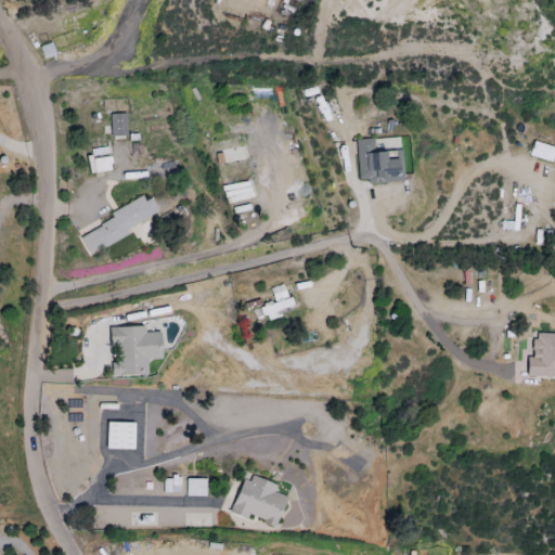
[(125,114),(110,114),(110,137),(126,136),(125,114)]
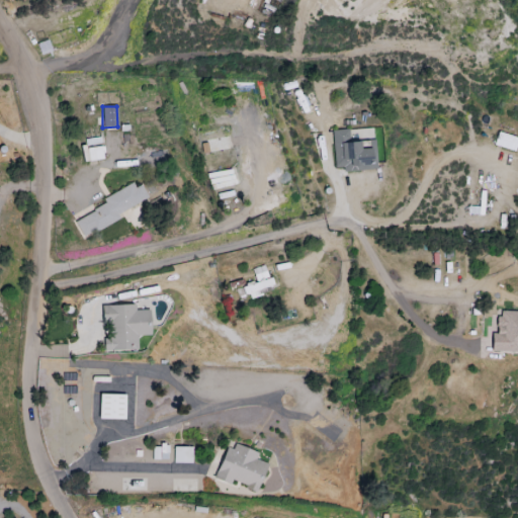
[(331,131),(335,172),(376,168),(374,148),(360,149),(360,142),(349,143),(348,130),(331,131)]
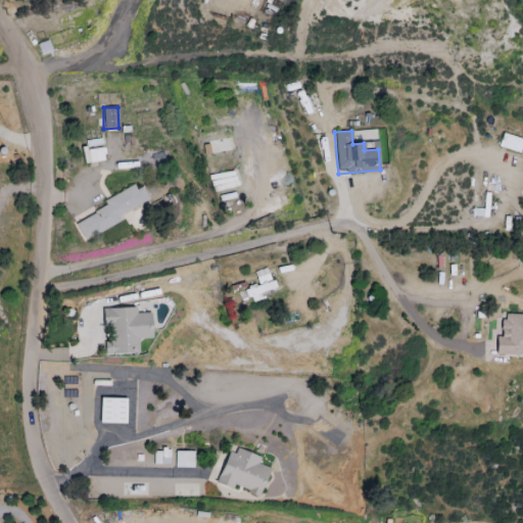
[(519,153),(522,140),(502,134),(497,147),(519,153)]
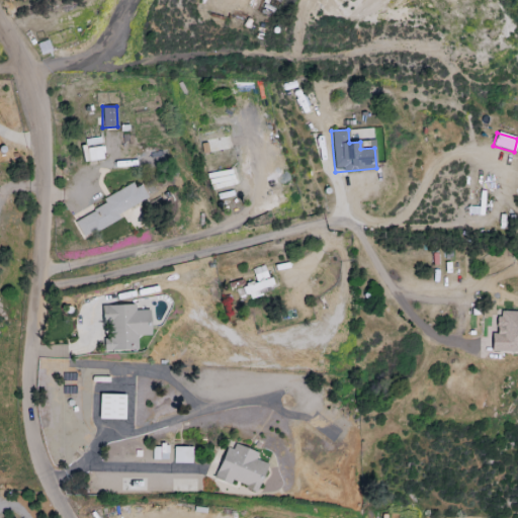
[(81,140),(83,162),(102,160),(99,138),(81,140)]
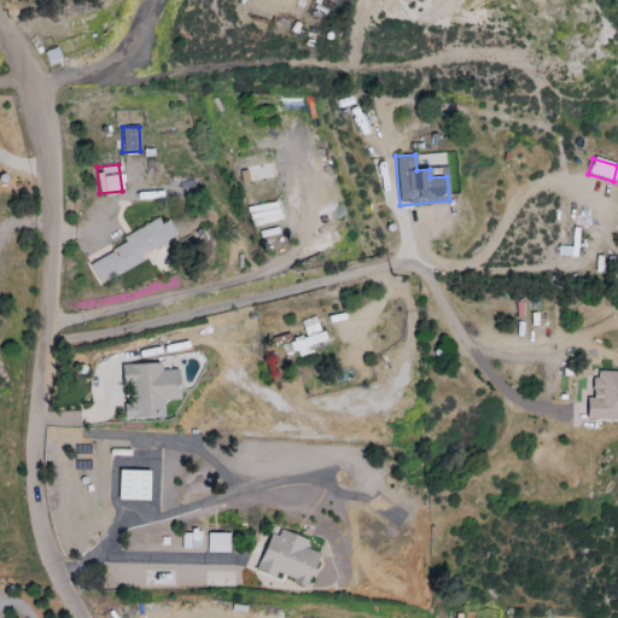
[(178,242),(167,216),(122,238),(126,245),(88,263),(95,280),(178,242)]
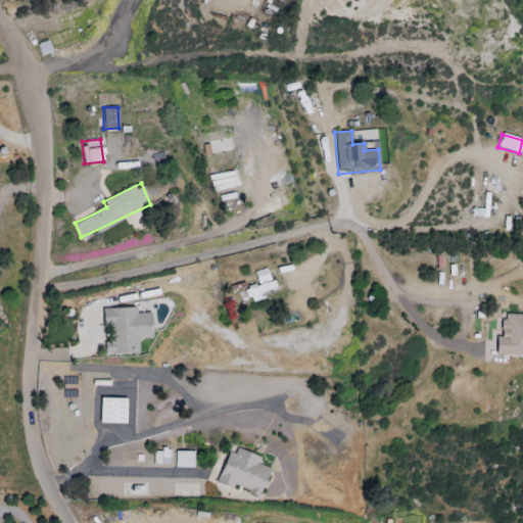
[(258,285),(271,281),(267,268),(254,272),(258,285)]
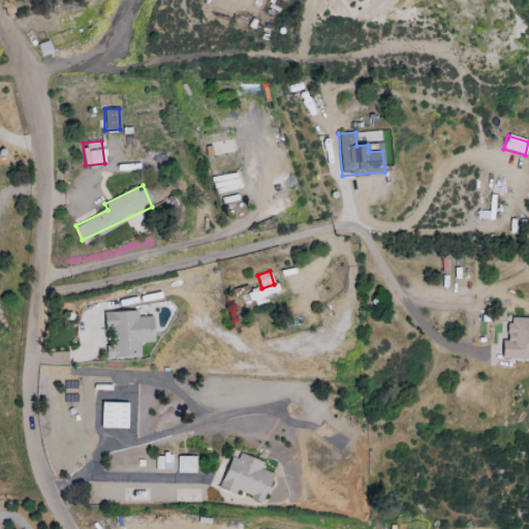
[(249,291),(251,303),(279,298),(277,286),(249,291)]
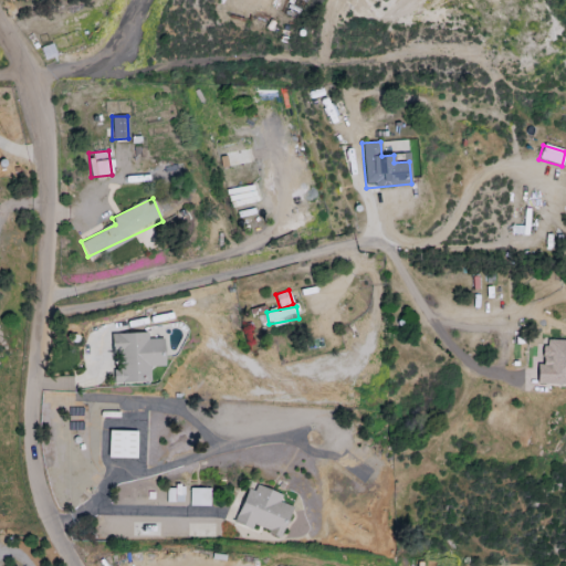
[(164,367),(163,339),(148,339),(147,333),(114,334),(115,370),(113,370),(113,385),(149,384),(149,367),(164,367)]
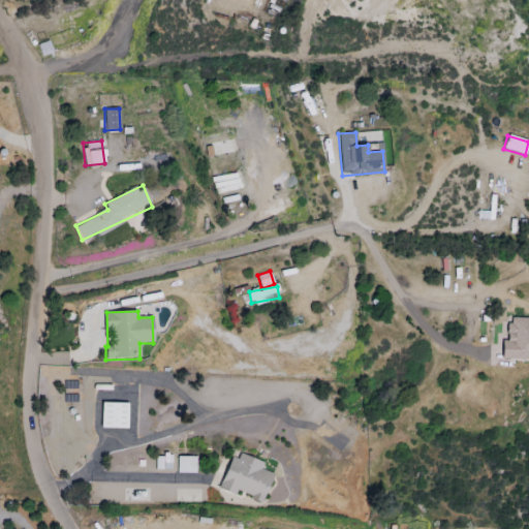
[(127,430),(127,404),(101,403),(100,429),(127,430)]
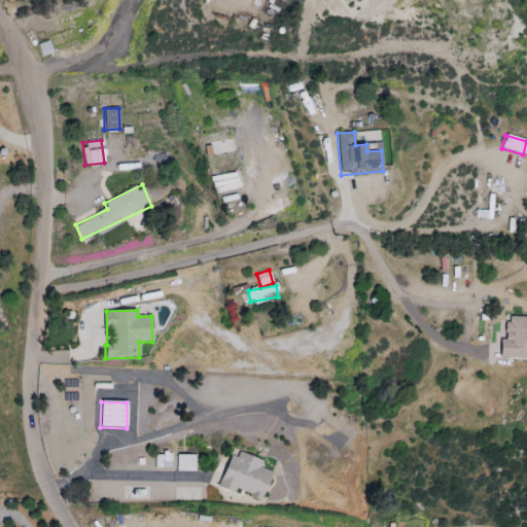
[(218,487),(235,493),(236,490),(261,500),(272,472),(259,467),(261,461),(233,450),(218,487)]
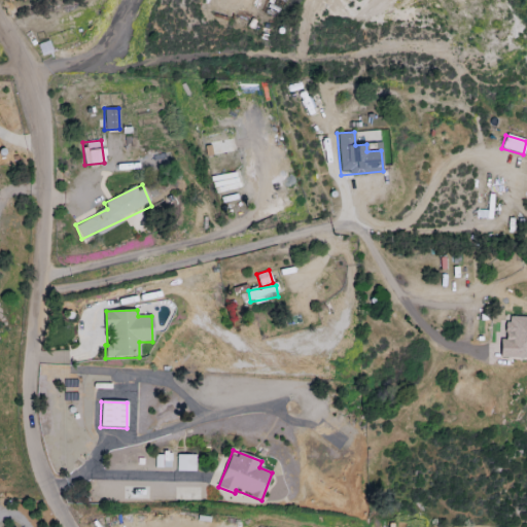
[(154,454),(154,468),(171,467),(170,453),(154,454)]
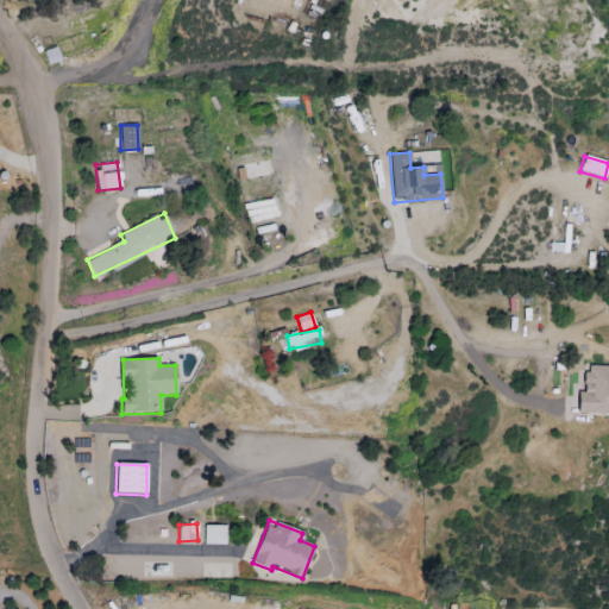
[(225,546),(226,527),(203,526),(203,545),(225,546)]
